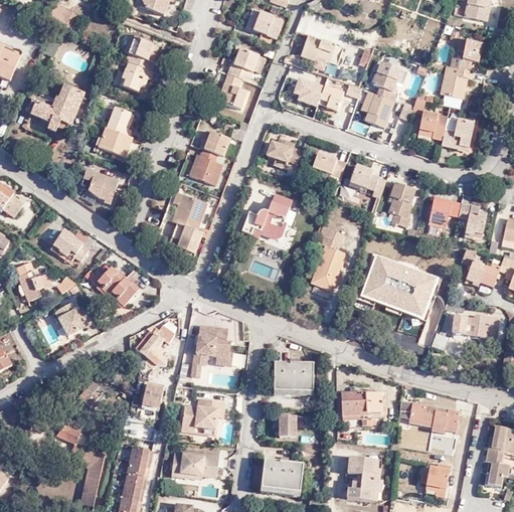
[(127,0),(124,11),(132,14),(135,3),(127,0)]
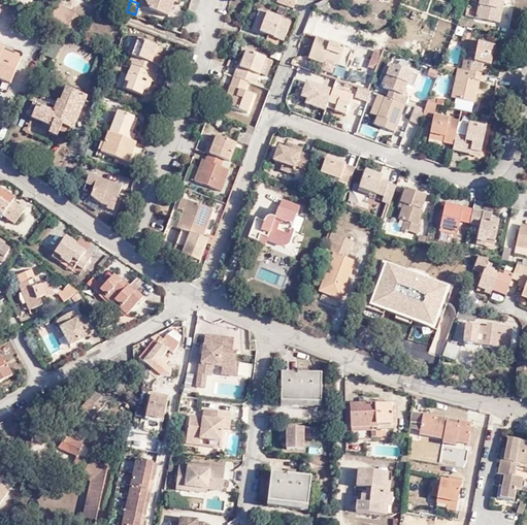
[(177,0),(143,0),(142,4),(167,14),(172,0),(177,0)]
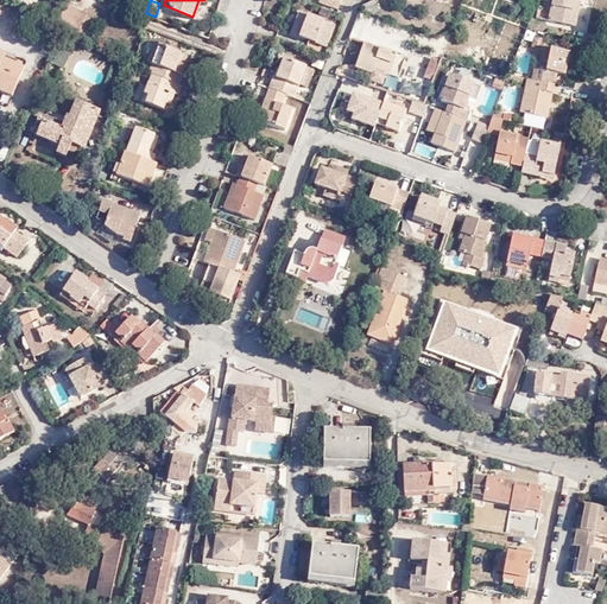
[(360,4),(364,11),(371,12),(378,7),(378,6),(375,0),(371,0),(360,4)]
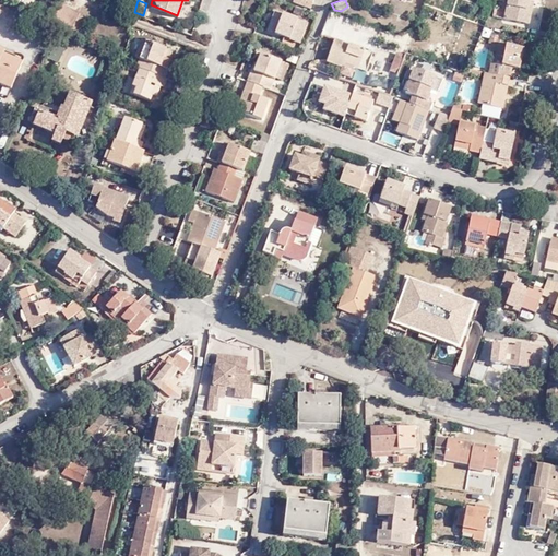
[(509,0),(506,16),(530,21),(535,0),(509,0)]
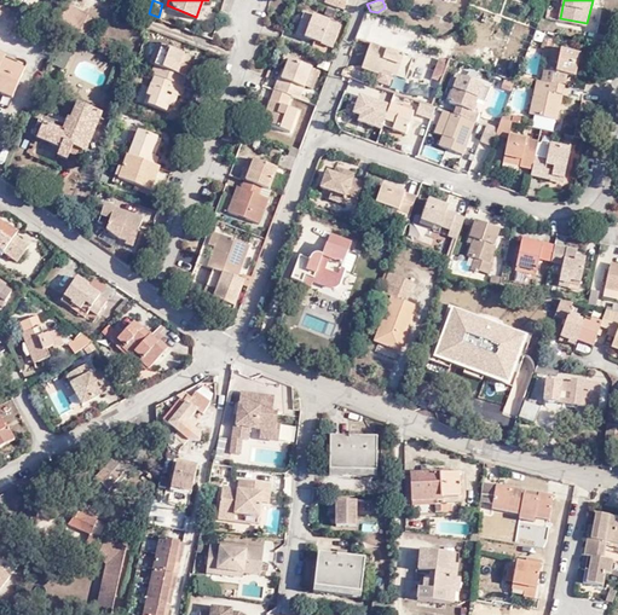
[(327,6),(324,13),(334,16),(336,10),(327,6)]
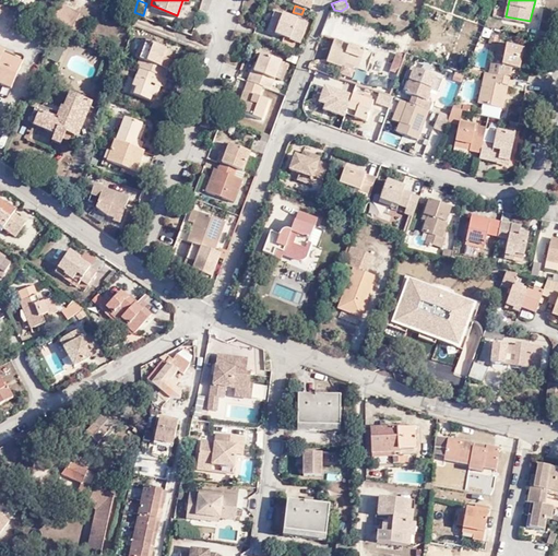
[(285,31),(301,36),(308,21),(275,8),(266,27),(284,34),(285,31)]
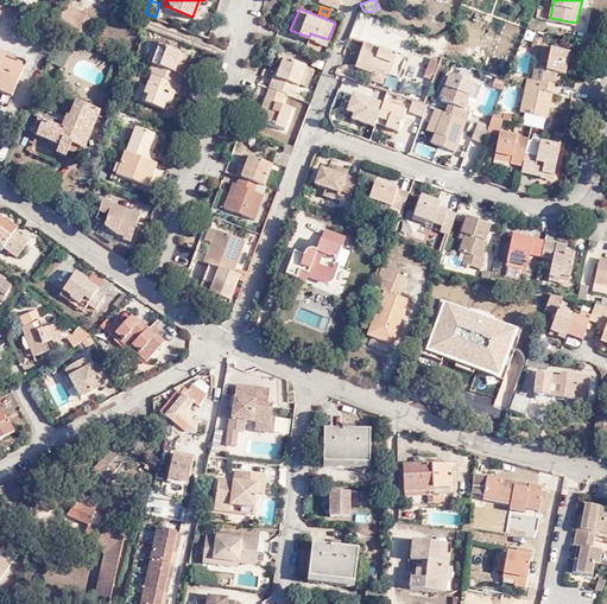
[(150,70),(177,82),(184,62),(182,61),(176,58),(179,50),(160,43),(163,35),(146,29),(144,37),(145,37),(141,50),(144,51),(141,56),(151,59),(147,70),(150,70)]
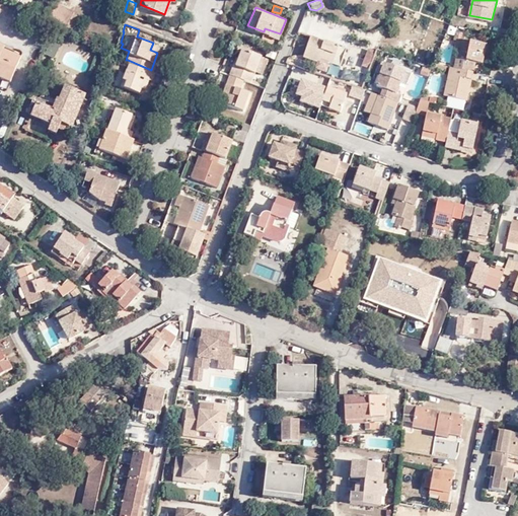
[(278,38),(280,33),(265,28),(264,31),(278,38)]
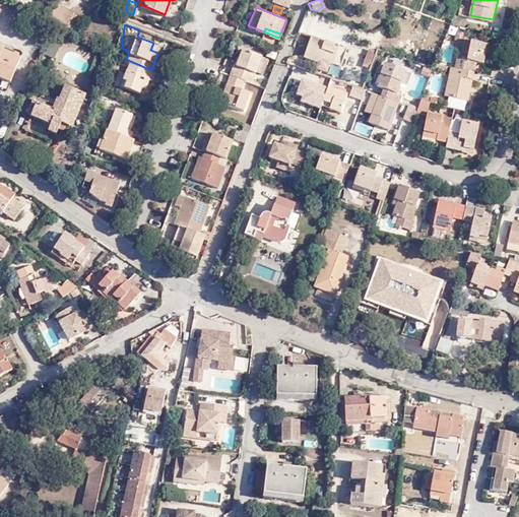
[(463,50),(466,39),(467,30),(457,28),(456,37),(458,38),(456,48),(460,49),(463,50)]
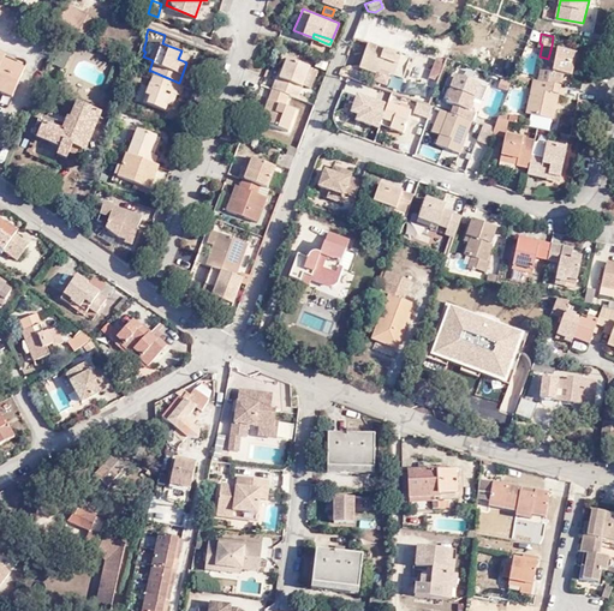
[(410,55),(368,41),(359,65),(375,71),(373,77),(386,81),(388,72),(401,76),(410,55)]
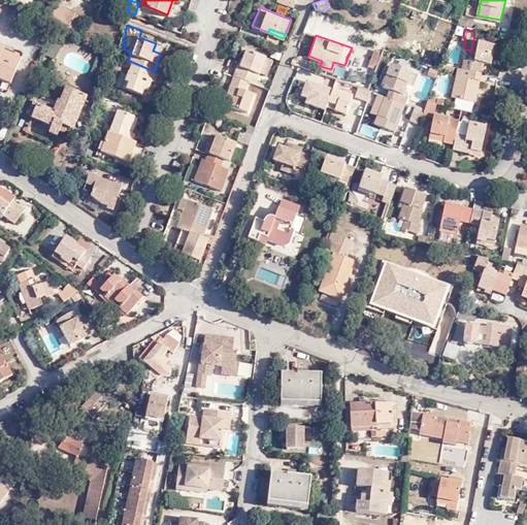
[(463,68),(480,71),(482,61),(492,63),(495,44),(473,39),(470,51),(467,50),(463,68)]
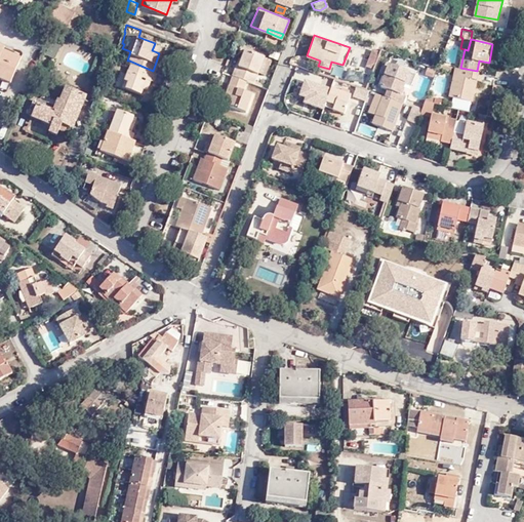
[(0,73),(12,79),(21,58),(3,50),(4,46),(0,44),(0,73)]
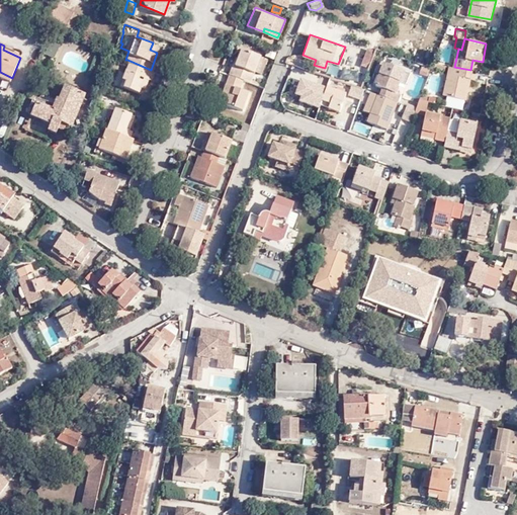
[(372,47),(365,45),(358,63),(365,66),(372,47)]
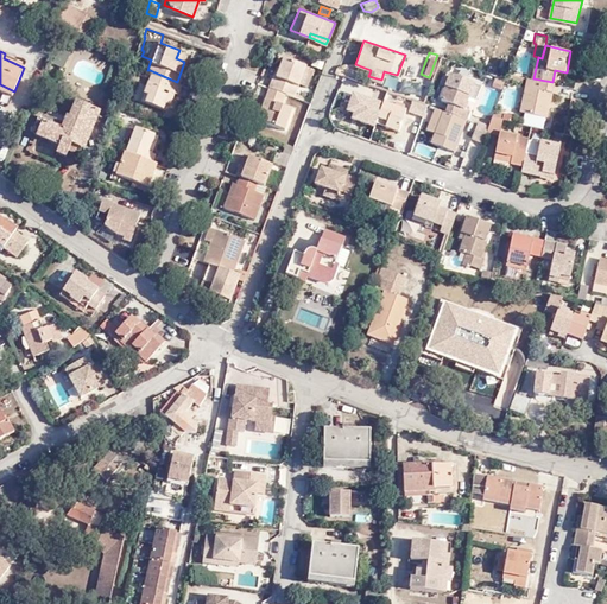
[(274,74),(270,86),(288,91),(296,95),(301,82),(308,64),(285,56),(278,75),(274,74)]
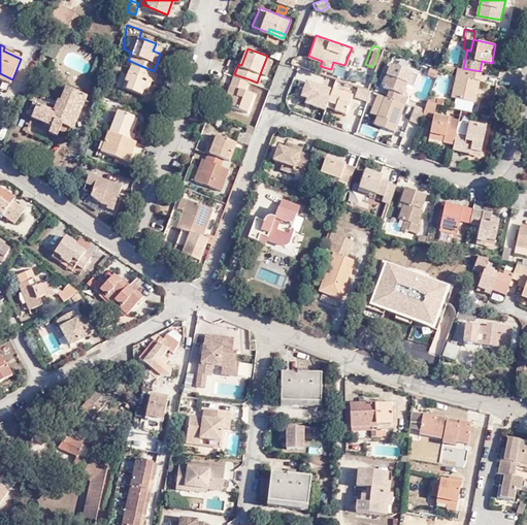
[(273,48),(270,55),(281,59),(283,53),(273,48)]
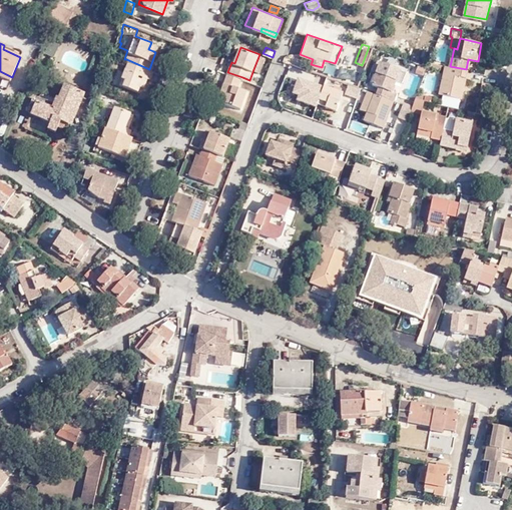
[(266,56),(260,54),(253,69),(261,71),(266,56)]
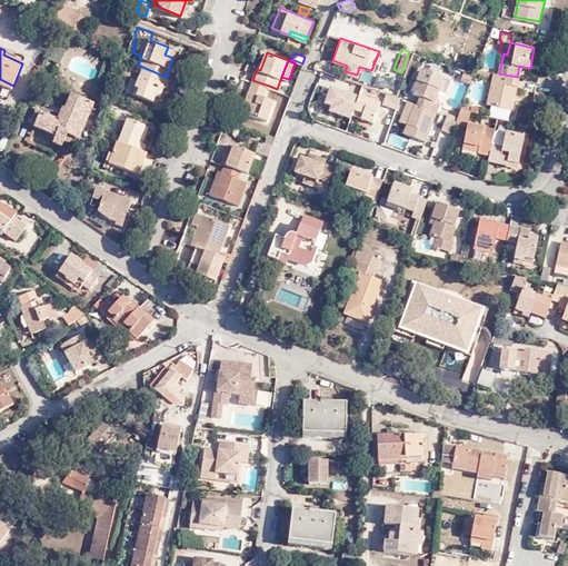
[(166,85),(169,78),(166,77),(140,66),(133,85),(137,87),(135,92),(150,98),(152,91),(155,86),(150,83),(152,79),(161,83),(166,85)]
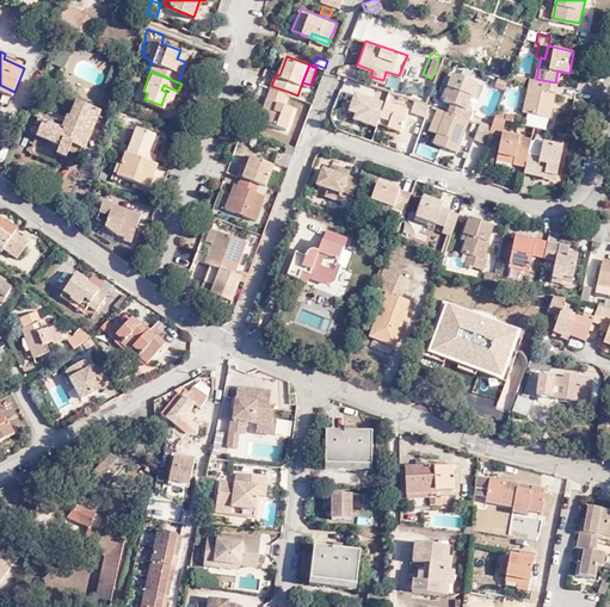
[(449,111),(469,119),(474,109),(468,106),(473,95),(478,82),(455,74),(445,99),(453,101),(449,111)]
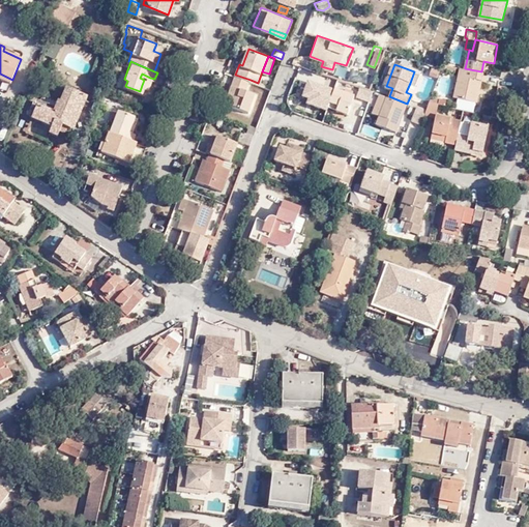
[(488,81),(490,74),(481,71),(465,68),(461,67),(454,95),(477,100),(482,80),(488,81)]
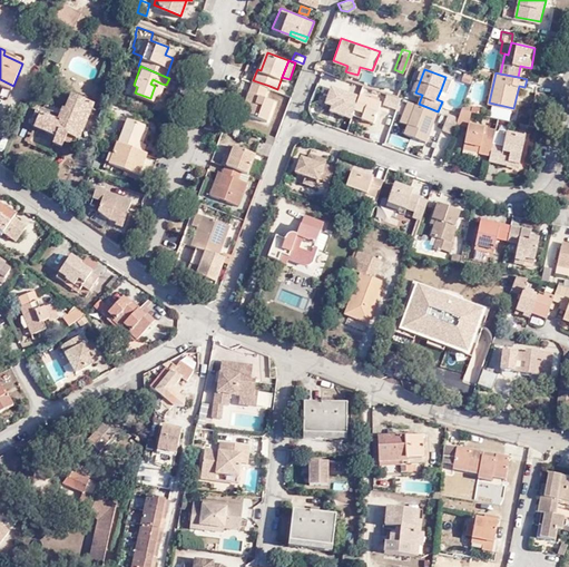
[(472,76),(463,74),(461,81),(469,85),(472,76)]
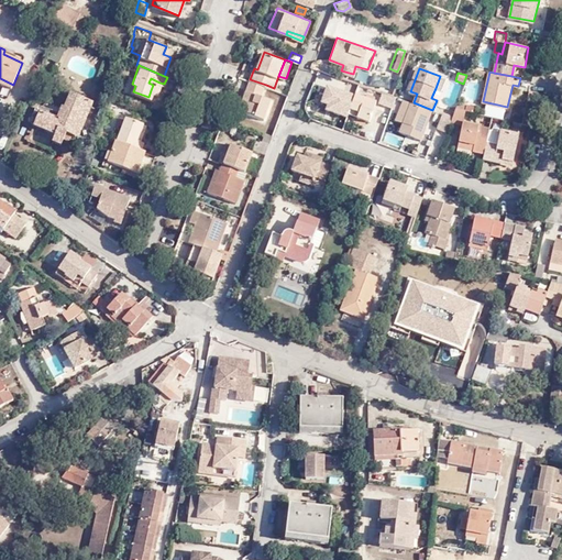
[(440,76),(436,88),(442,90),(447,78),(440,76)]
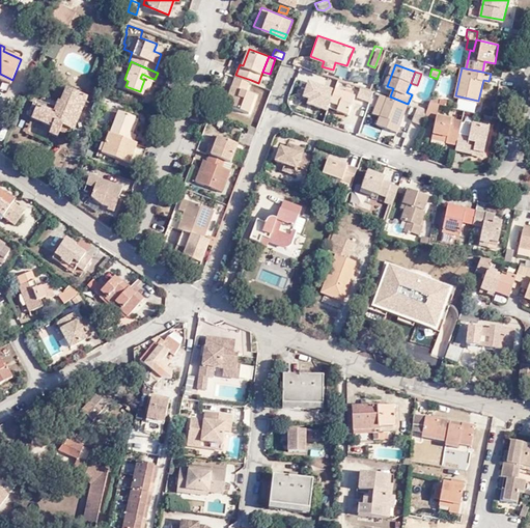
[(0,79),(10,84),(12,80),(0,74),(0,79)]
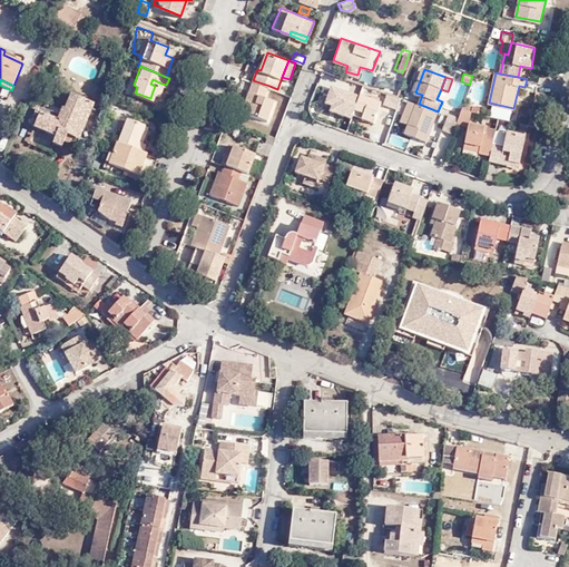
[(158,94),(162,84),(153,79),(150,84),(155,86),(153,91),(158,94)]
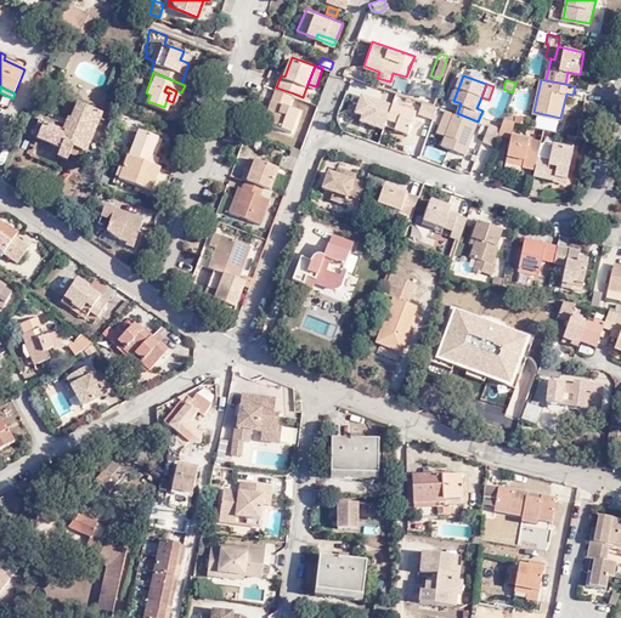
[(294,94),(276,88),(271,101),(267,108),(272,109),(267,122),(291,131),(300,109),(291,106),(294,94)]
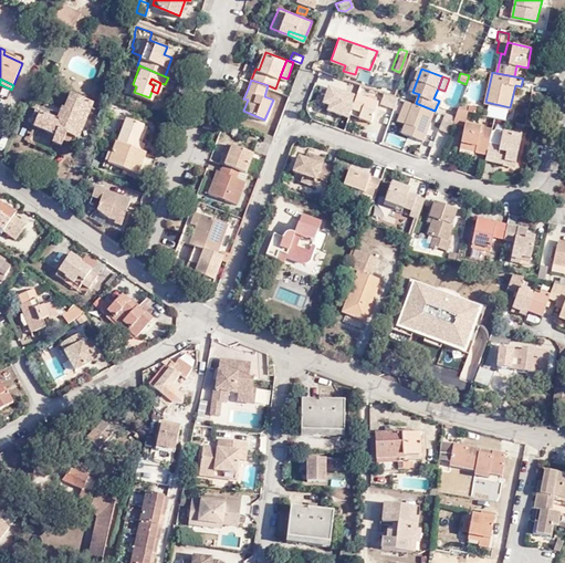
[(326,108),(326,107),(333,89),(325,86),(318,106),(326,108)]
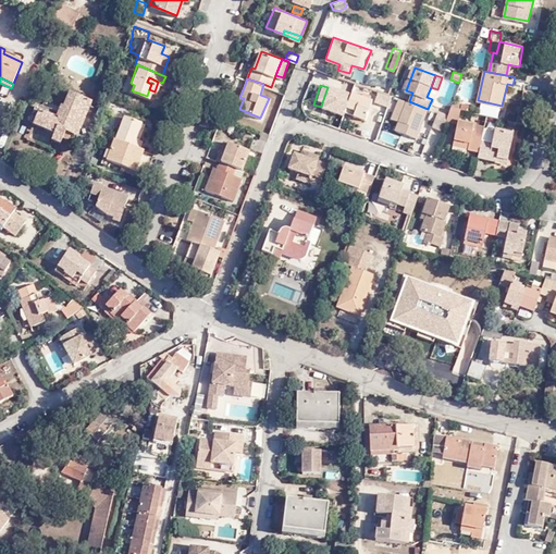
[(321,106),(341,113),(342,111),(344,105),(348,93),(329,85),(328,87),(321,106)]
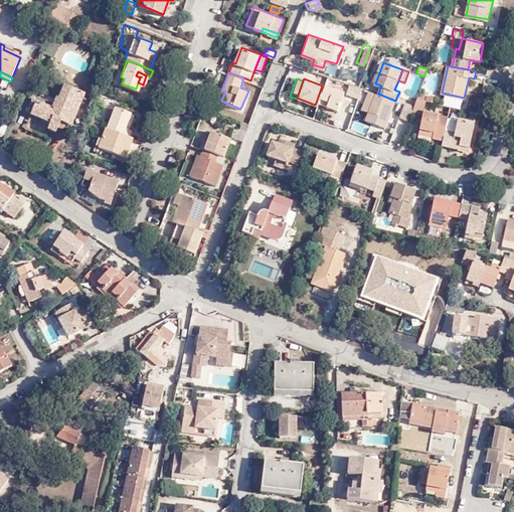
[(342,90),(323,82),(322,86),(318,97),(328,101),(325,106),(336,109),(342,90)]
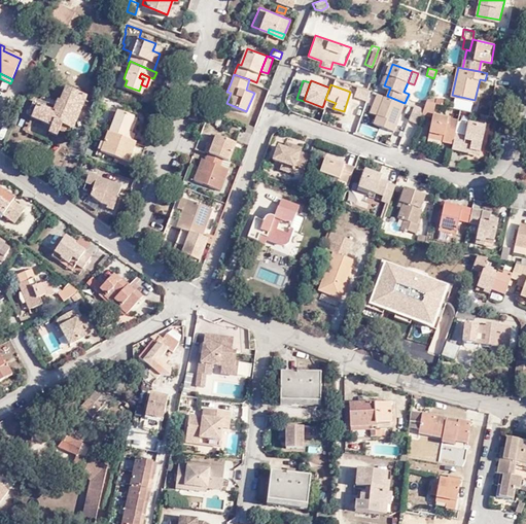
[(84,95),(67,86),(62,100),(57,98),(51,111),(36,104),(31,116),(49,125),(46,133),(56,137),(60,129),(65,131),(68,126),(70,127),(84,95)]
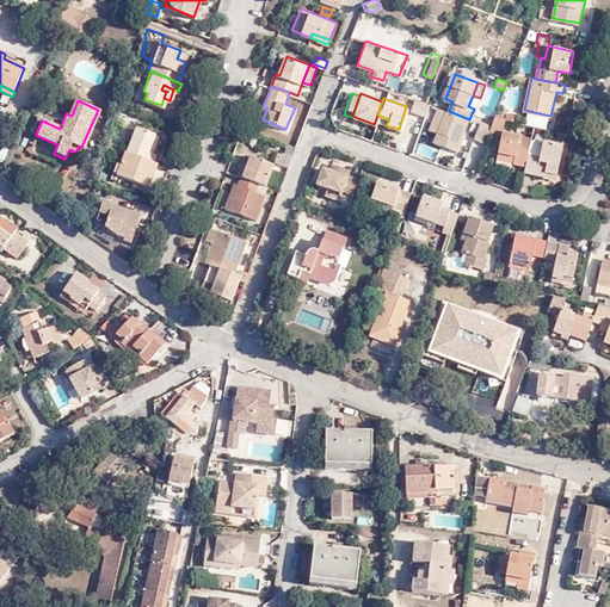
[(447,111),(437,107),(430,128),(439,131),(447,111)]
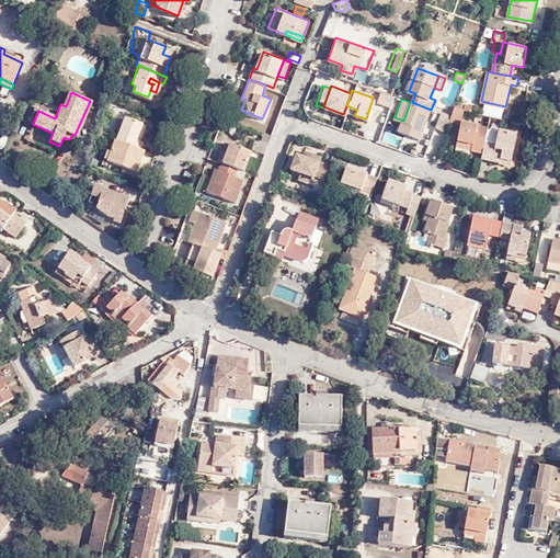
[(421,136),(431,110),(412,102),(410,102),(403,121),(399,131),(421,136)]
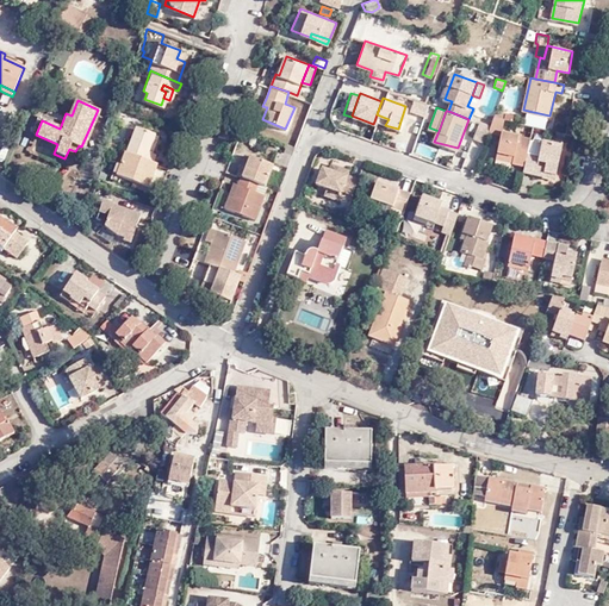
[(377,114),(374,122),(385,125),(389,119),(377,114)]
